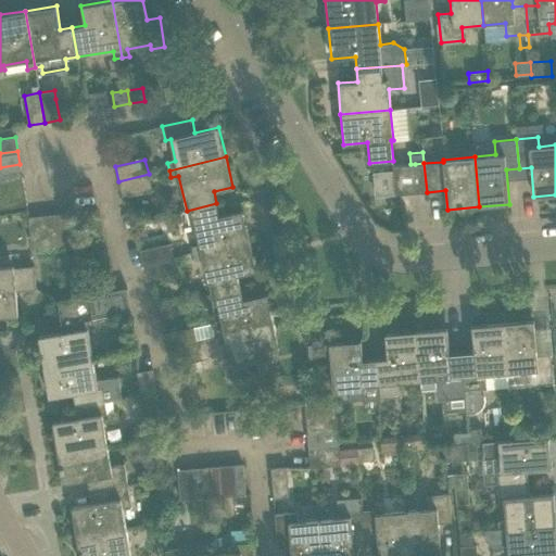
[(424,163),(415,164),(411,164),(393,166),(395,194),(427,192),(424,163)]
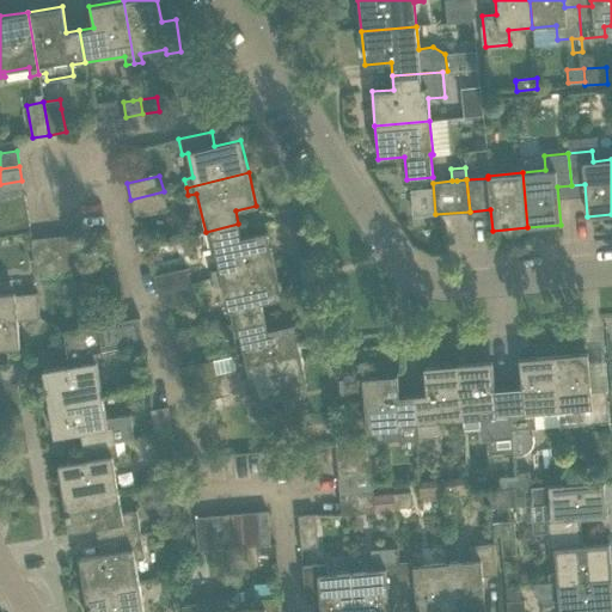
[(22,181),(0,184),(0,199),(24,195),(22,181)]
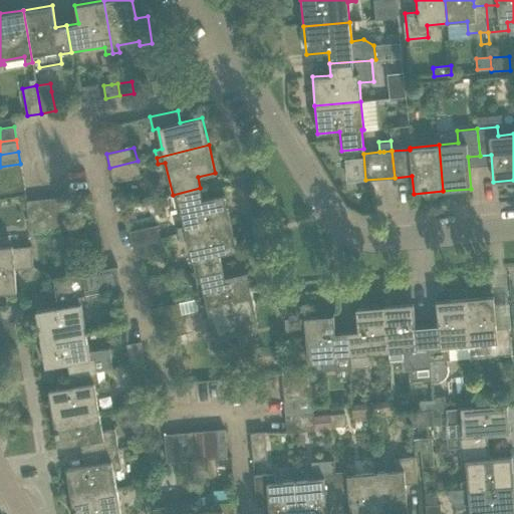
[(138,161),(109,168),(113,182),(141,175),(138,161)]
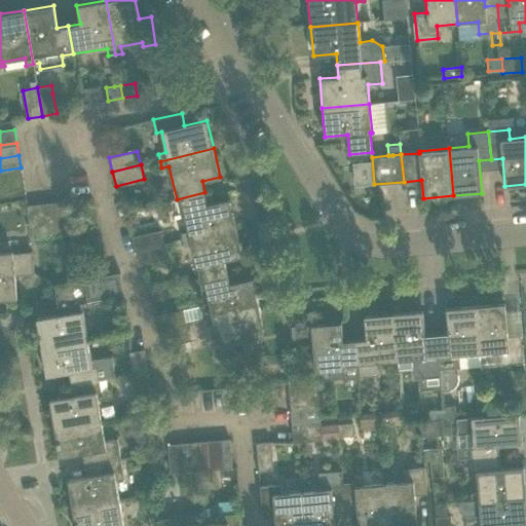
[(21,167),(0,171),(0,184),(23,181),(21,167)]
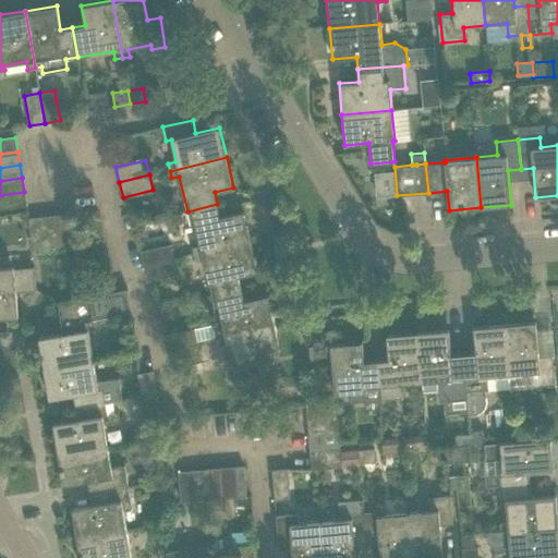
[(24,192),(0,195),(0,209),(26,205),(24,192)]
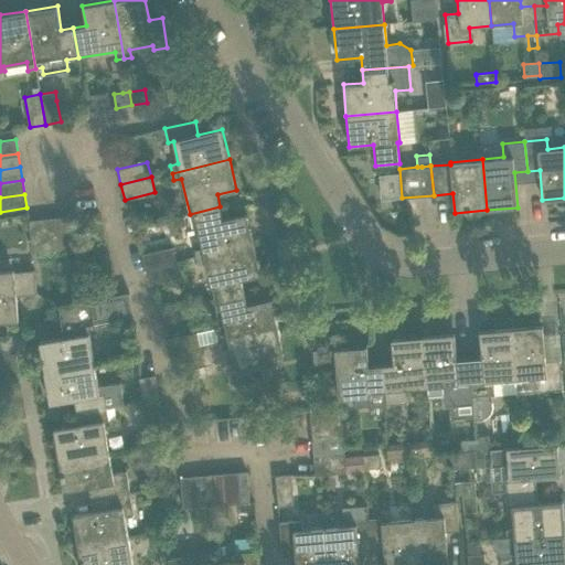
[(220,206),(190,214),(193,227),(198,226),(203,248),(194,251),(196,257),(254,244),(246,213),(223,219),(220,206)]
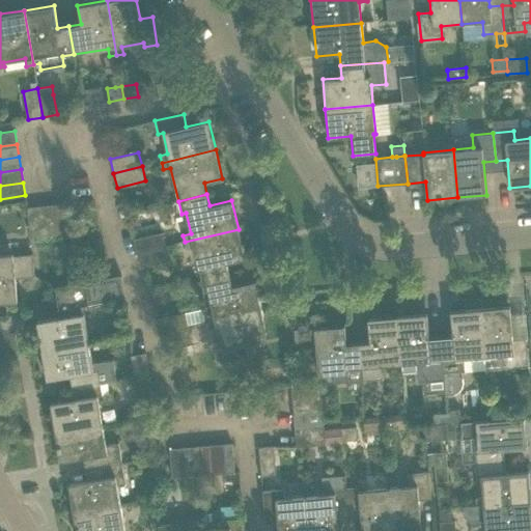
[(67,203),(54,204),(56,233),(70,232),(67,203)]
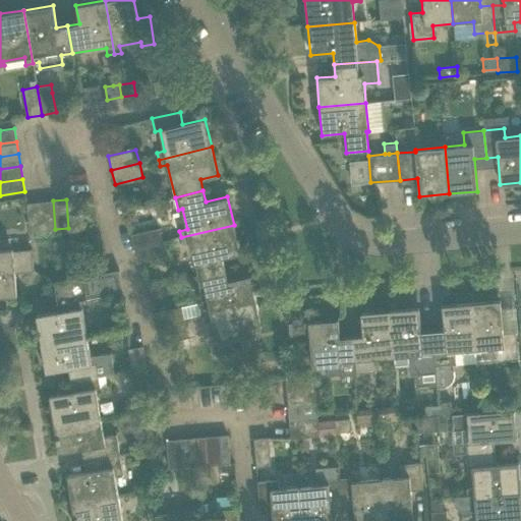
[(53,200),(40,201),(42,230),(55,229),(53,200)]
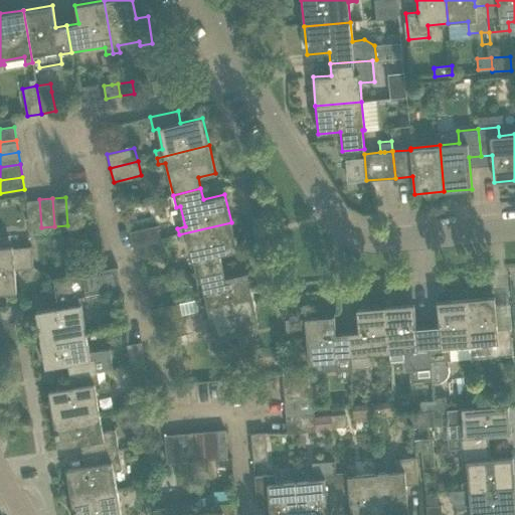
[(41,227),(39,199),(26,201),(29,229),(41,227)]
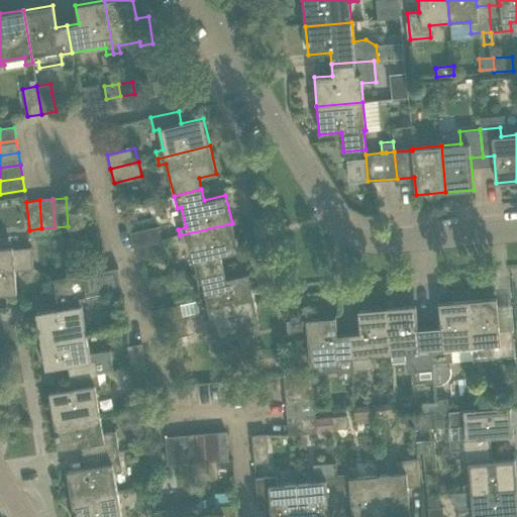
[(232,223),(180,235),(181,242),(189,241),(196,274),(223,267),(221,255),(238,251),(232,223)]
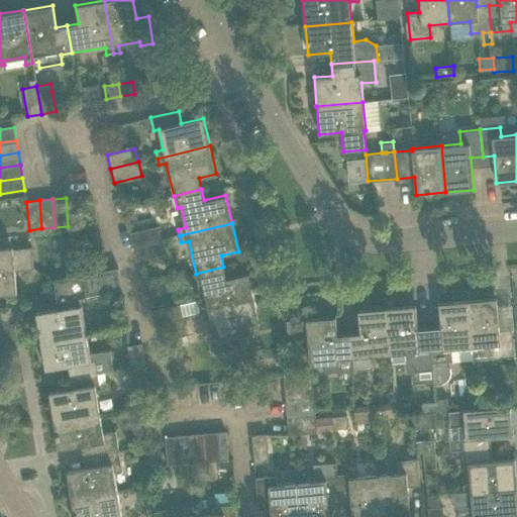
[(158,226),(149,228),(130,232),(133,246),(161,240),(158,226)]
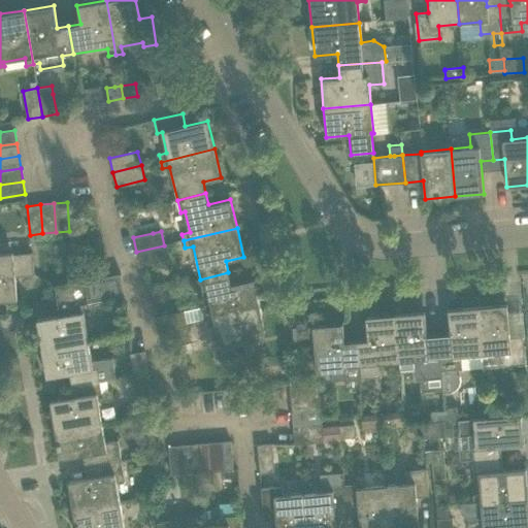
[(167,259),(164,245),(136,252),(139,266),(167,259)]
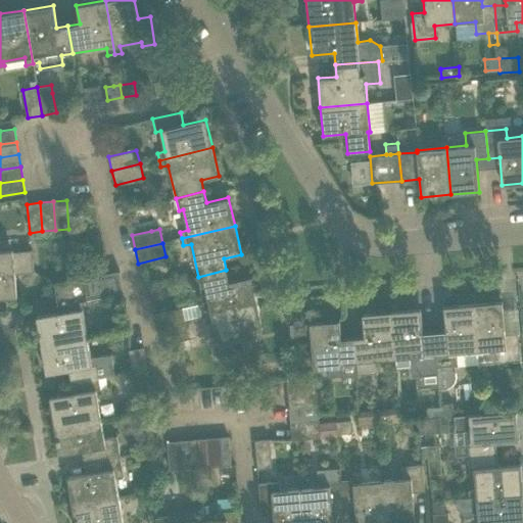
[(12,249),(0,250),(0,297),(16,296),(14,273),(34,272),(32,249),(12,251),(12,249)]
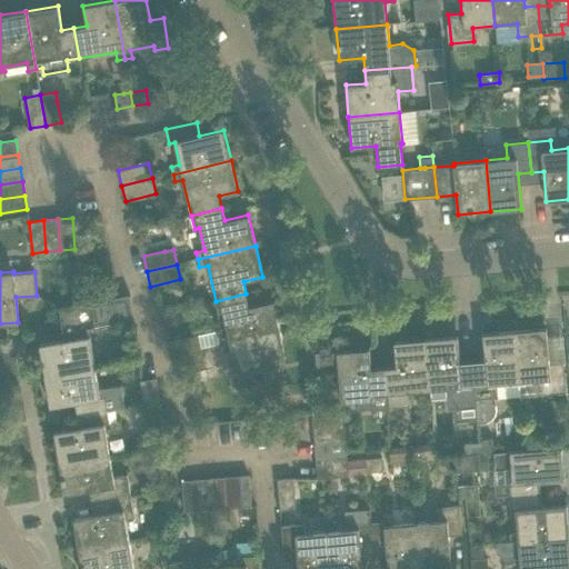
[(246,293),(216,301),(219,313),(223,312),(229,336),(220,338),(222,345),(280,331),(273,301),(249,307),(246,293)]
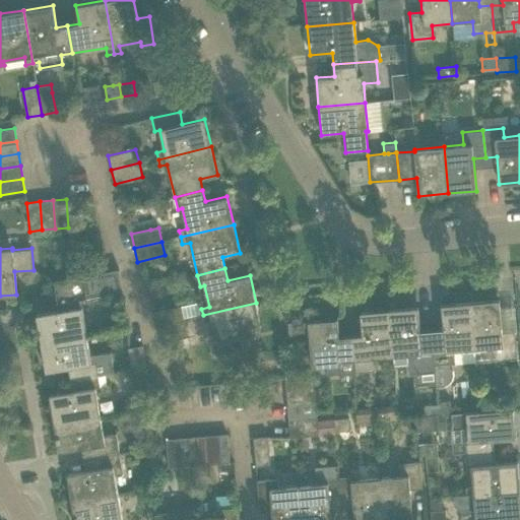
[(119,269),(74,277),(54,280),(59,311),(37,314),(41,343),(86,335),(82,307),(80,307),(78,299),(104,295),(105,301),(123,298),(119,269)]
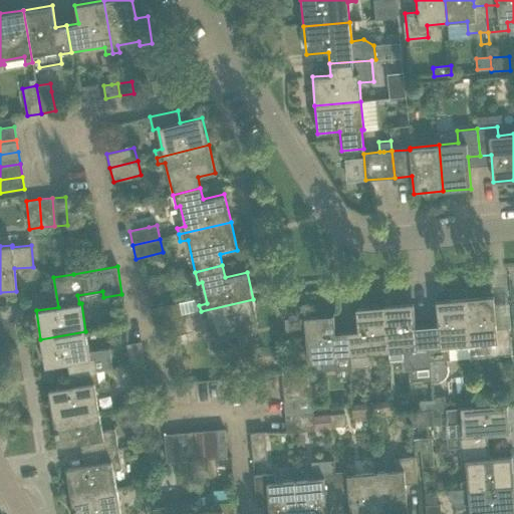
[(149,295),(159,293),(157,283),(146,285),(149,295)]
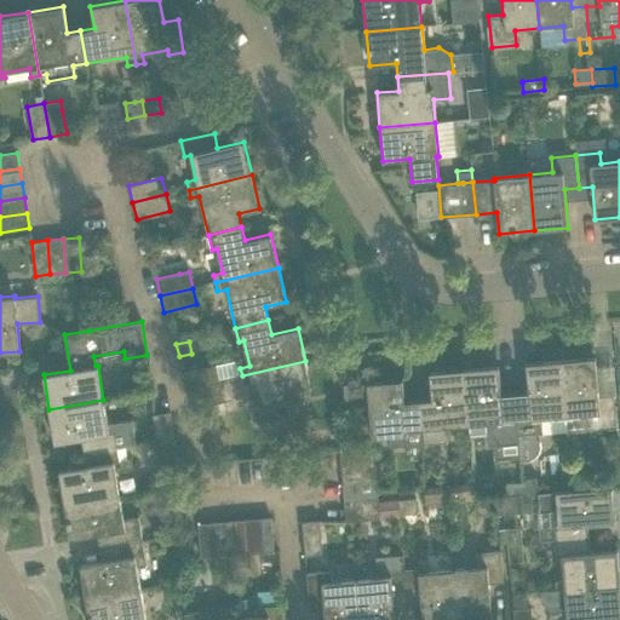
[(595,357),(561,361),(566,415),(589,413),(591,429),(615,426),(613,396),(598,397),(595,357)]
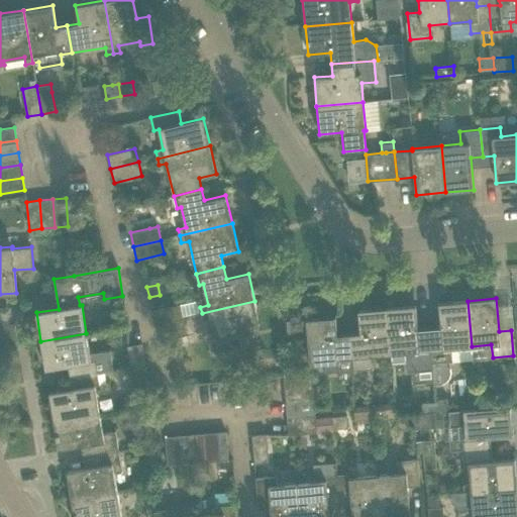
[(254,301),(202,313),(204,320),(211,318),(216,339),(211,340),(214,352),(241,346),(239,334),(262,329),(254,301)]
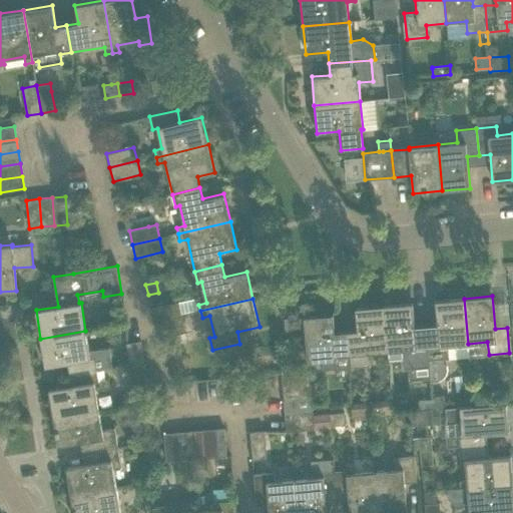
[(438,333),(427,334),(431,381),(438,381),(442,378),(445,374),(447,370),(446,359),(449,358),(448,346),(468,344),(464,299),(435,301),(438,333)]
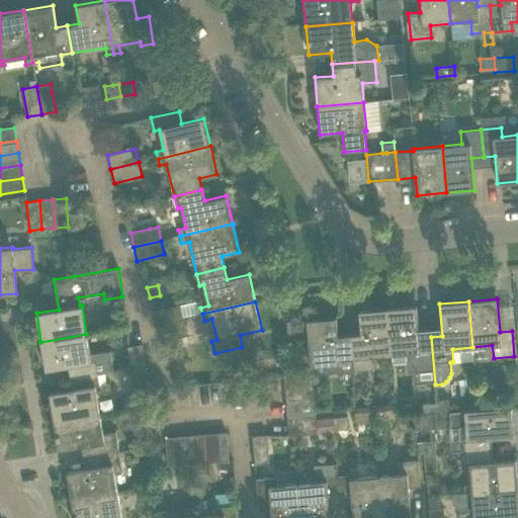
[(180,305),(172,306),(153,311),(156,325),(183,319),(180,305)]
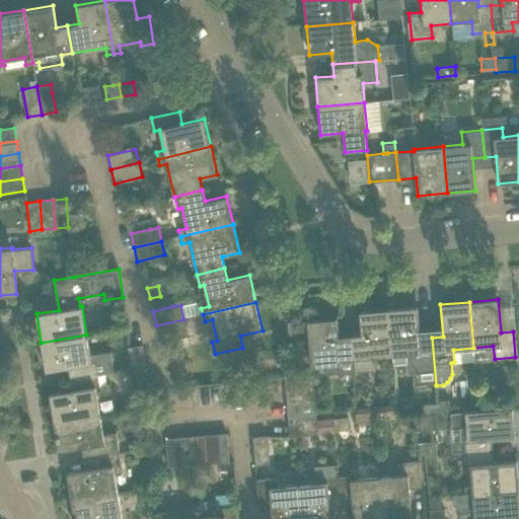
[(418,306),(388,309),(392,355),(393,363),(404,361),(405,372),(434,370),(435,385),(436,385),(432,338),(420,339),(418,306)]
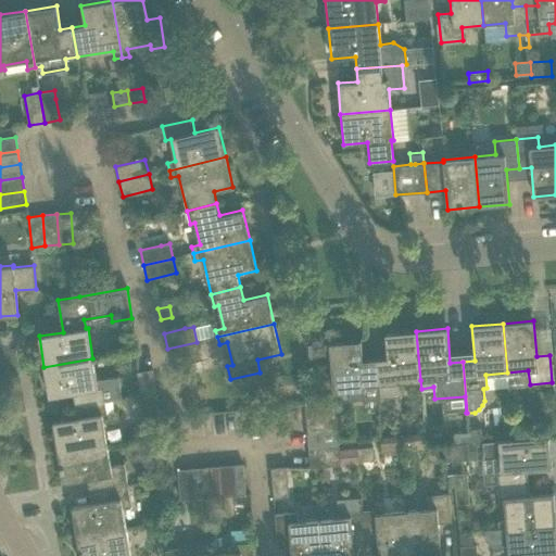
[(420,380),(416,331),(384,333),(387,358),(375,359),(378,389),(378,399),(402,396),(400,382),(420,380)]
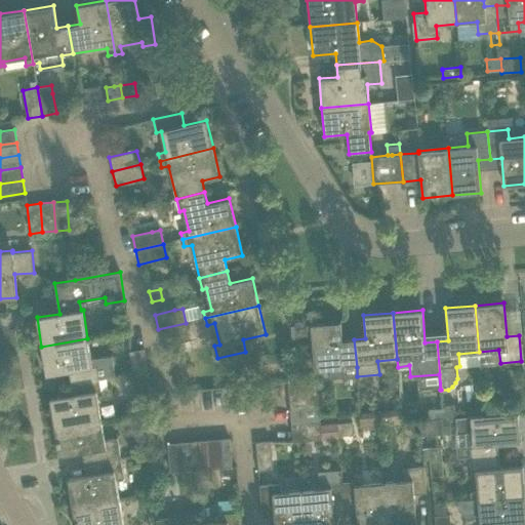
[(340,321),(311,324),(315,371),(326,370),(327,378),(357,376),(357,367),(354,339),(342,340),(340,321)]
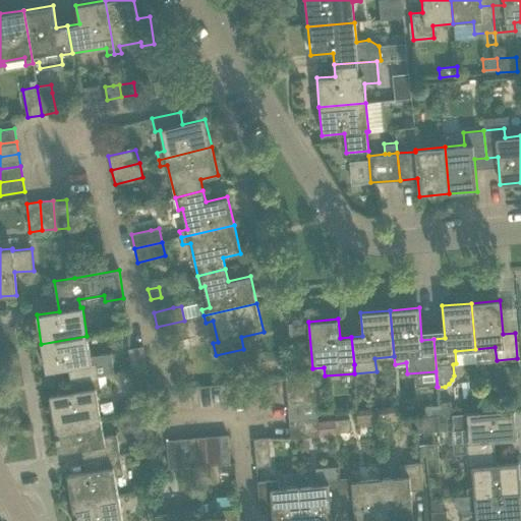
[(187,334),(184,321),(157,327),(160,341),(187,334)]
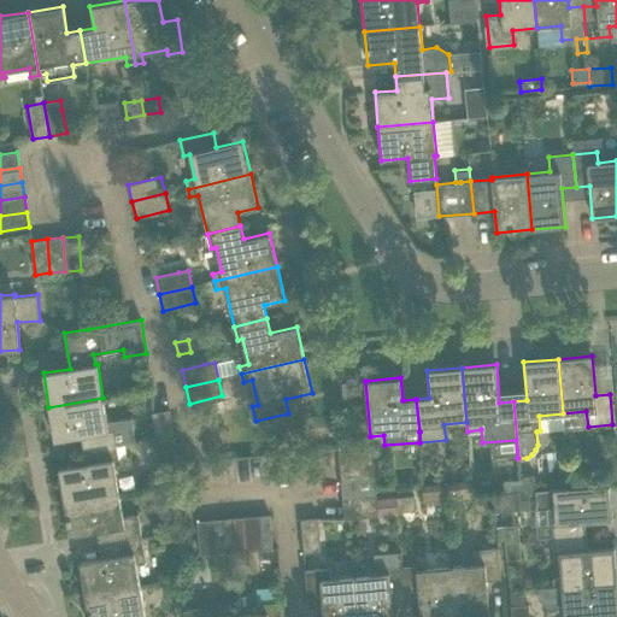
[(103,398),(48,407),(54,441),(81,436),(83,450),(116,444),(133,441),(136,441),(131,417),(107,422),(103,398)]
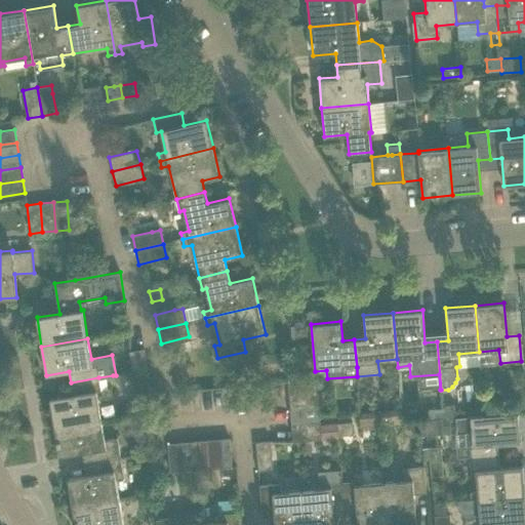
[(144,349),(131,351),(129,351),(133,379),(149,377),(144,349)]
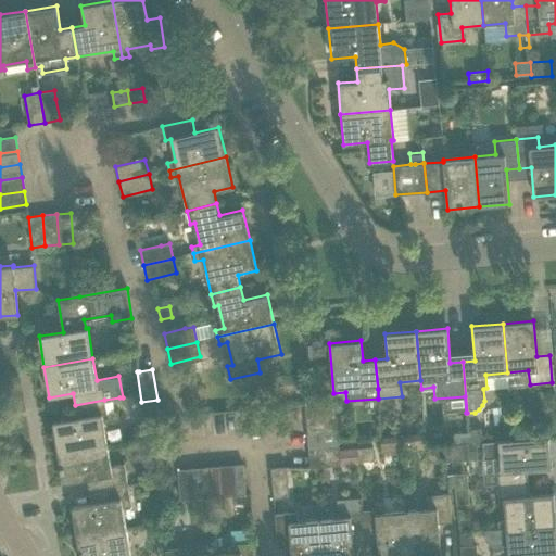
[(104,400),(75,405),(77,418),(53,421),(59,453),(108,444),(103,422),(116,420),(114,412),(106,413),(104,400)]
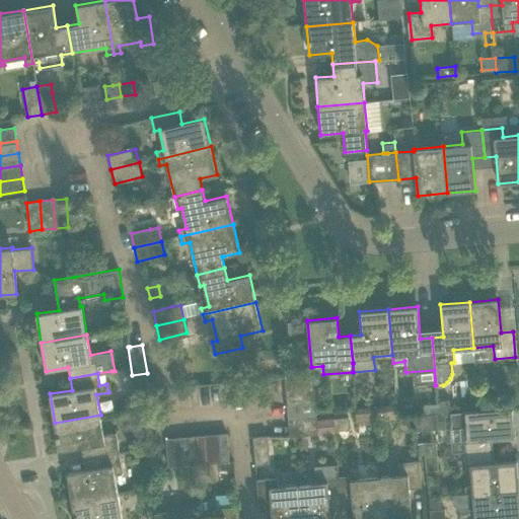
[(147,373),(132,375),(135,389),(149,387),(147,373)]
